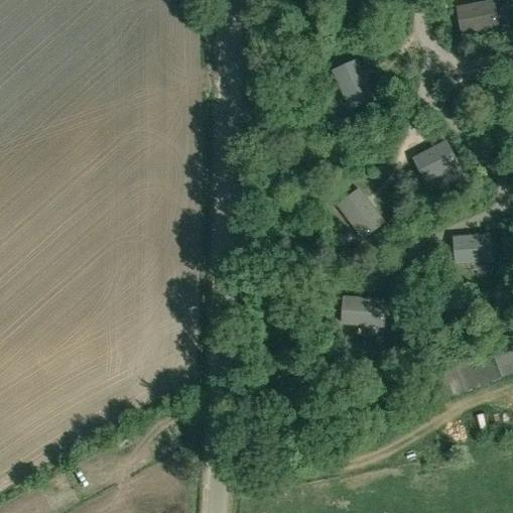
[(485,0),(456,5),(461,31),(495,24),(491,0),(485,0)]
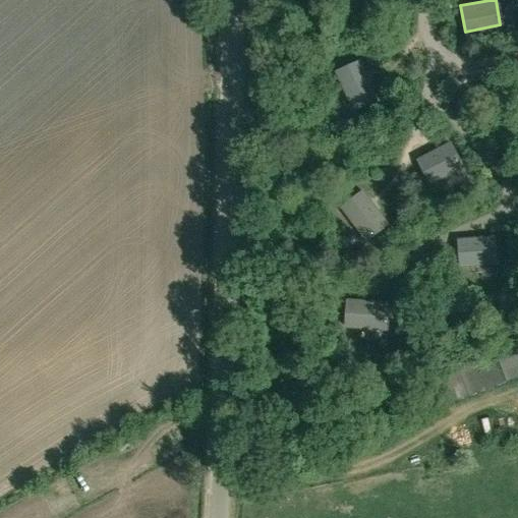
[(358,59),(335,69),(351,107),(375,96),(358,59)]
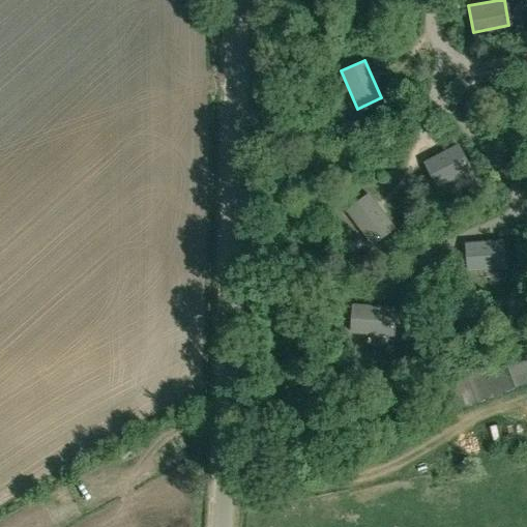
[(456,144),(423,160),(436,184),(467,167),(456,144)]
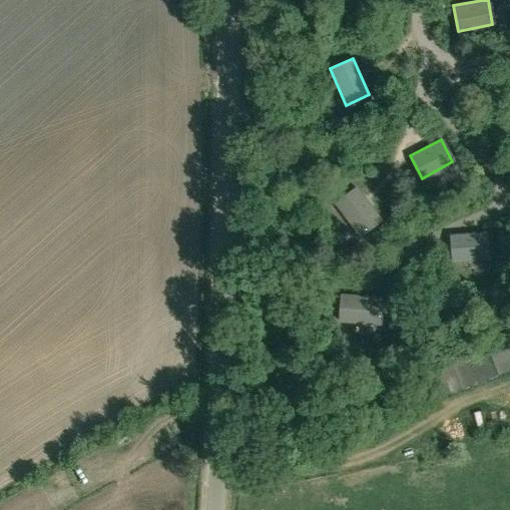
[(355,186),(335,201),(359,233),(379,218),(355,186)]
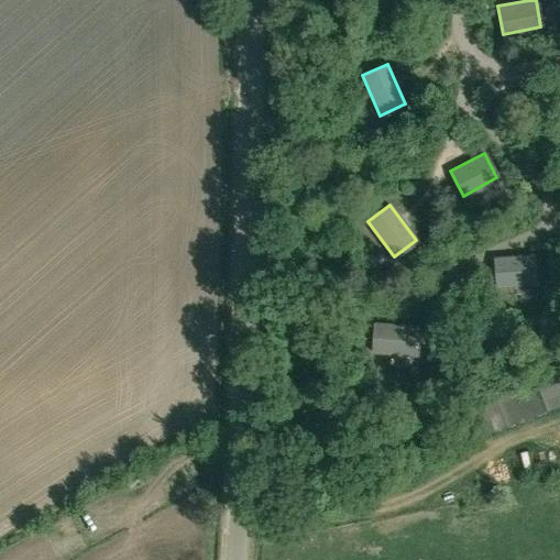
[(495,285),(535,282),(533,254),(493,257),(495,285)]
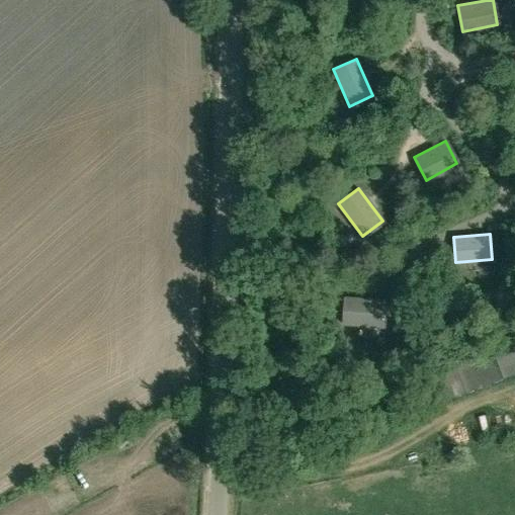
[(383,299),(343,296),(342,322),(381,325),(383,299)]
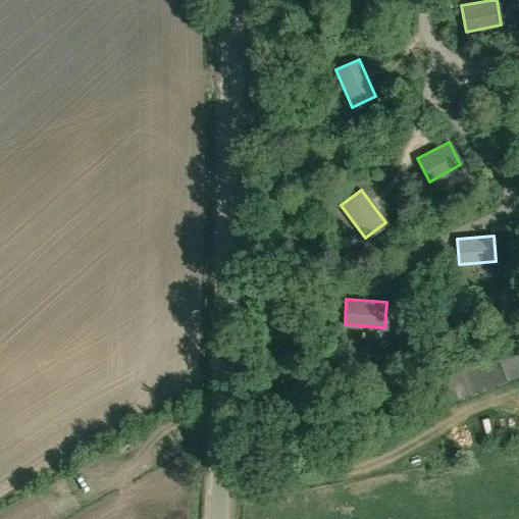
[(515,443),(518,440),(518,427),(510,432),(515,443)]
